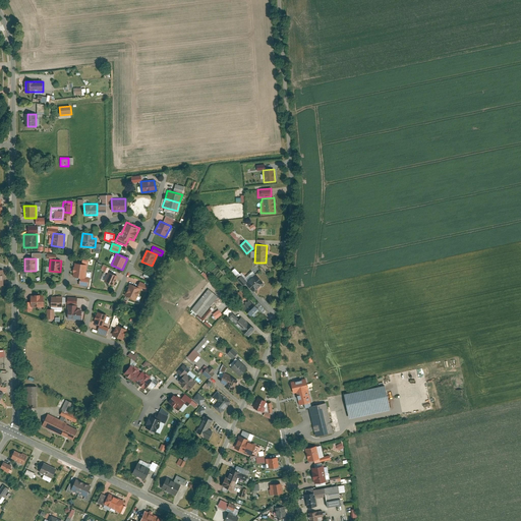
[(88,265),(74,263),(72,276),(85,278),(88,265)]
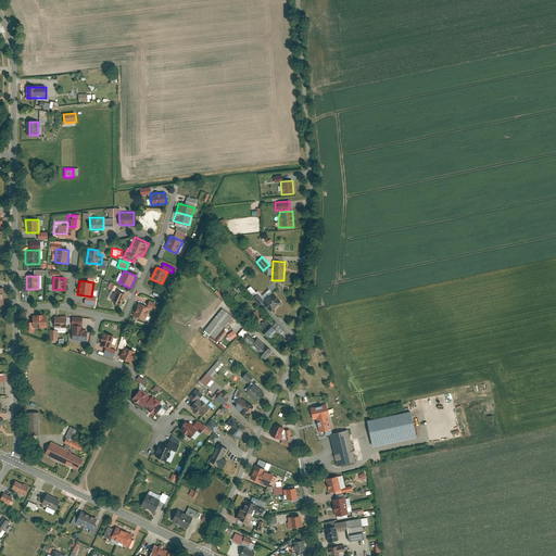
[(268,288),(257,298),(267,307),(278,298),(268,288)]
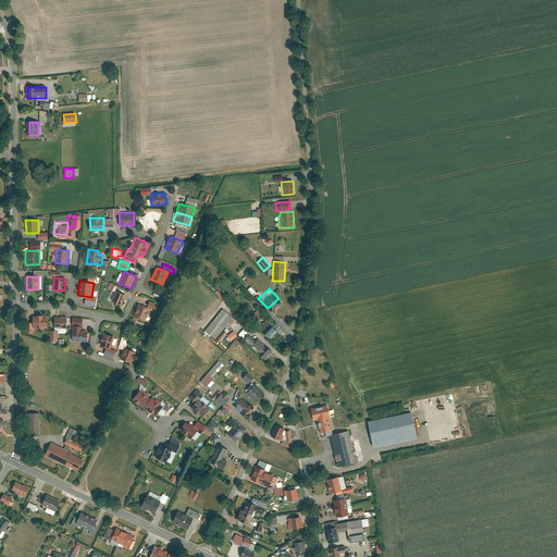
[(115,291),(111,300),(121,306),(126,295),(115,291)]
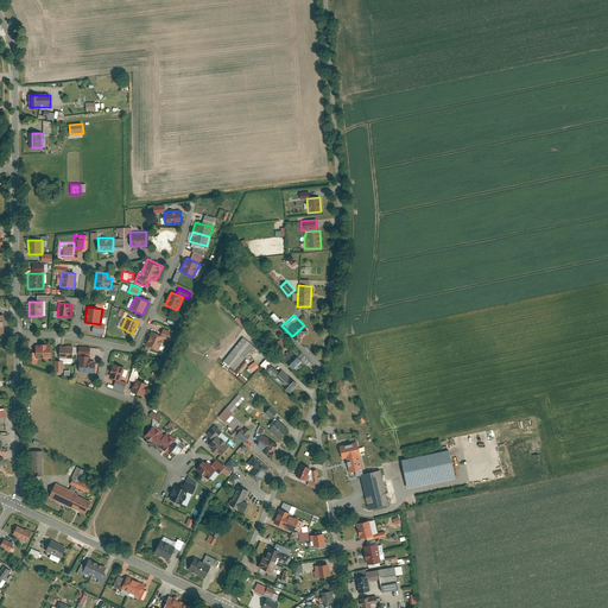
[(245,329),(247,327),(236,317),(234,320),(245,329)]
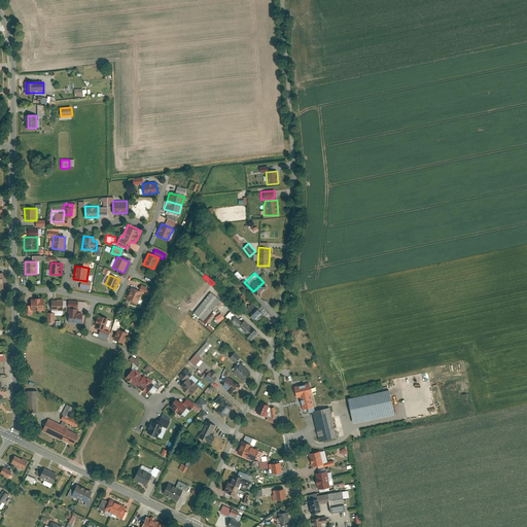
[(132,287),(126,301),(138,305),(143,292),(132,287)]
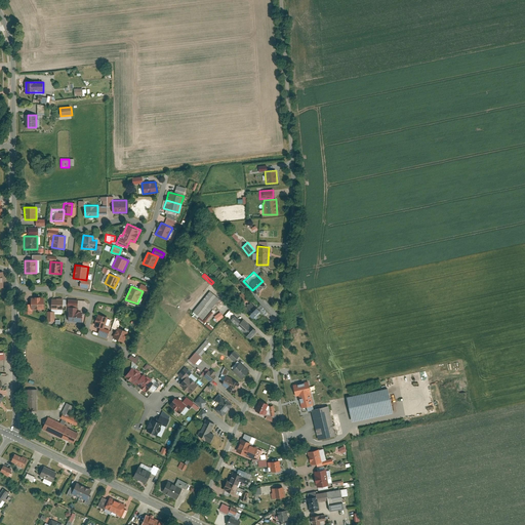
[(205,287),(189,309),(199,317),(215,295),(205,287)]
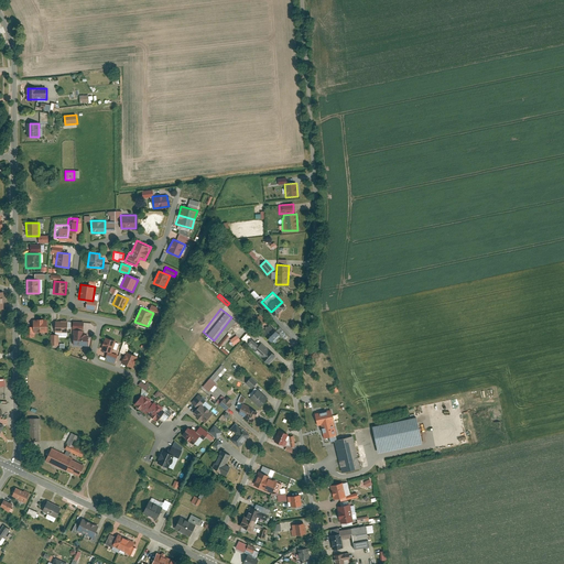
[(261,314),(255,318),(259,326),(266,322),(261,314)]
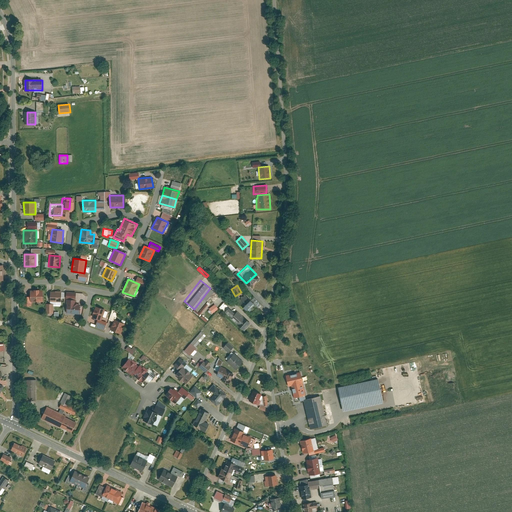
[(29,302),(42,302),(42,290),(29,290),(29,302)]
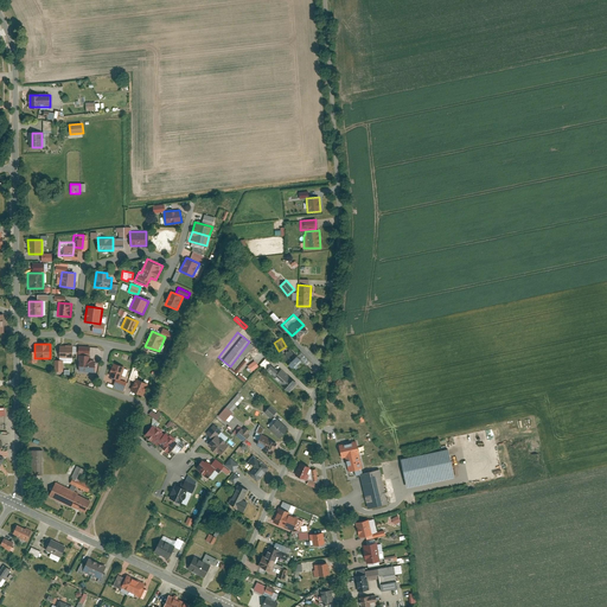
[(58,358),(71,358),(71,346),(58,346),(58,358)]
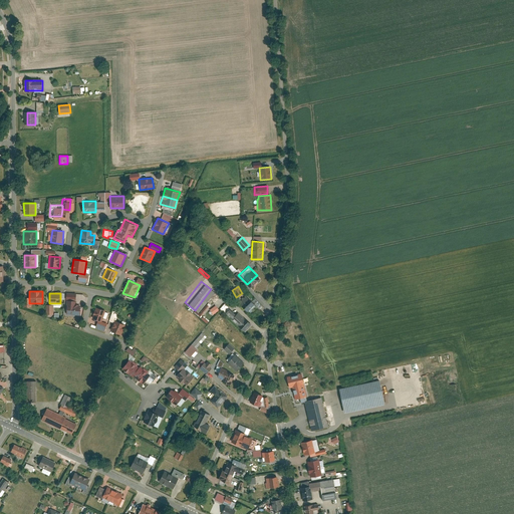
[(239,302),(250,314),(257,308),(258,309),(261,305),(255,299),(252,302),(246,296),(239,302)]
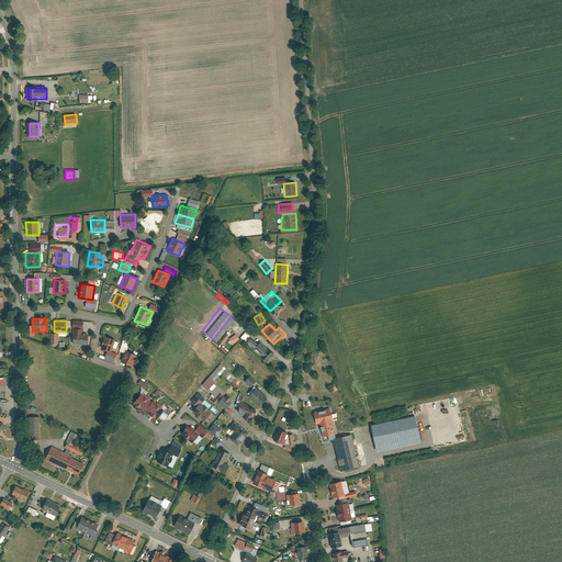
[(72,345),(88,346),(88,333),(83,333),(83,329),(72,329),(72,345)]
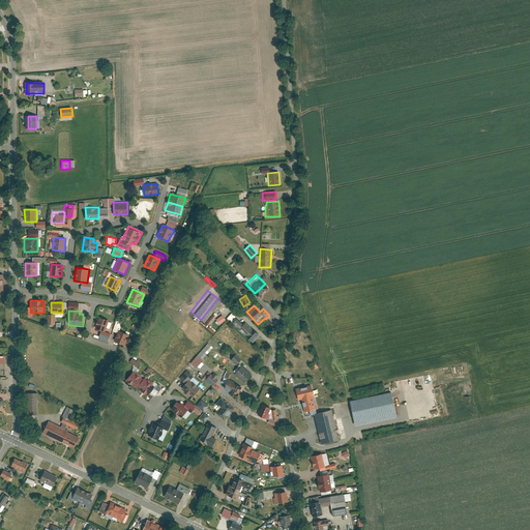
[(223,315),(215,319),(218,324),(226,320),(223,315)]
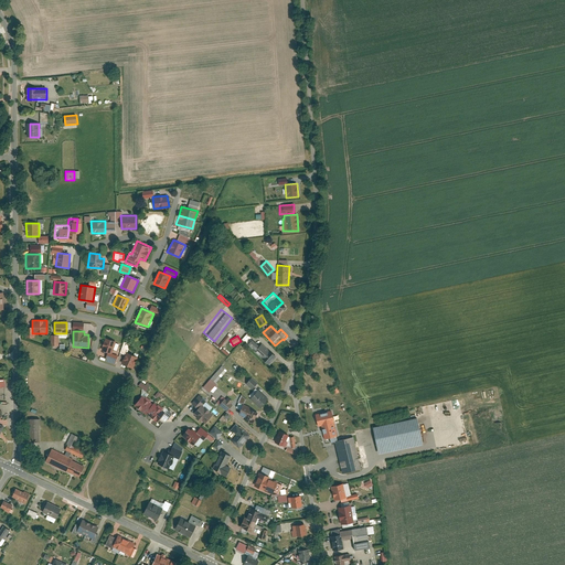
[(243,341),(266,362),(273,354),(257,340),(255,342),(248,337),(243,341)]
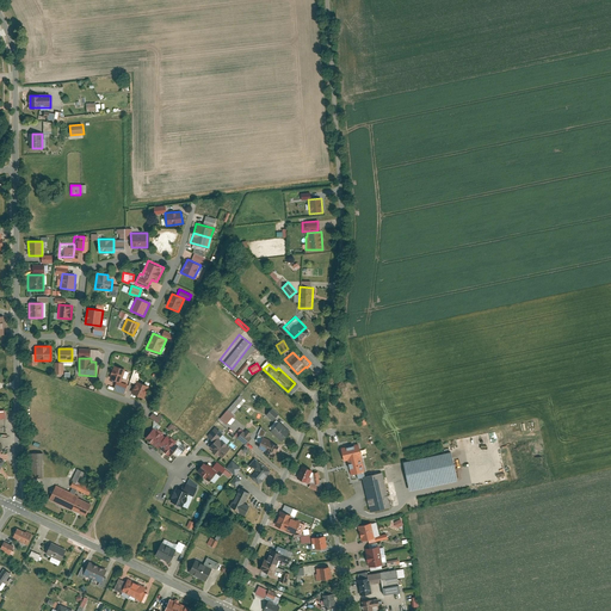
[(125,369),(113,365),(109,378),(121,383),(125,369)]
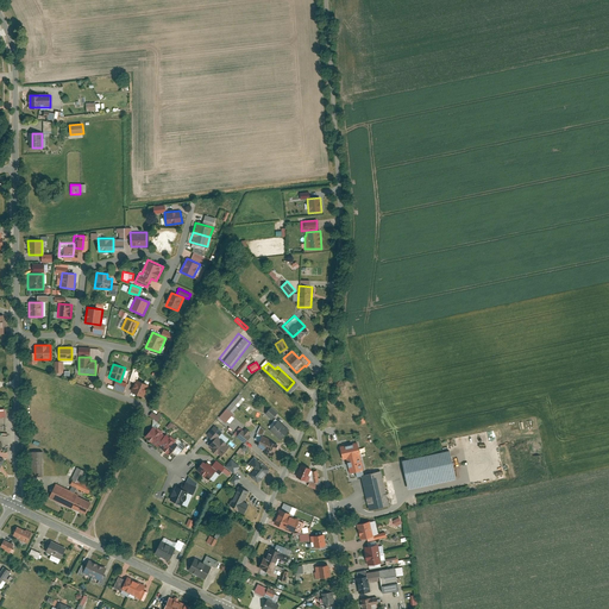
[(136,380),(131,391),(144,396),(149,385),(136,380)]
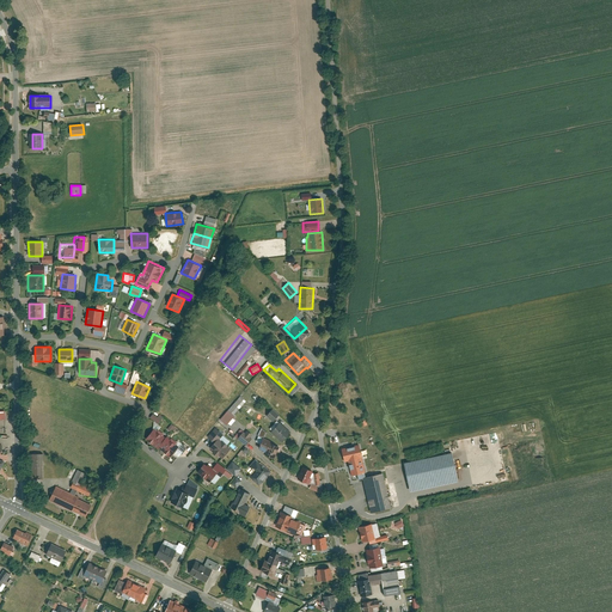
[(225,424),(246,402),(240,396),(219,420),(225,424)]
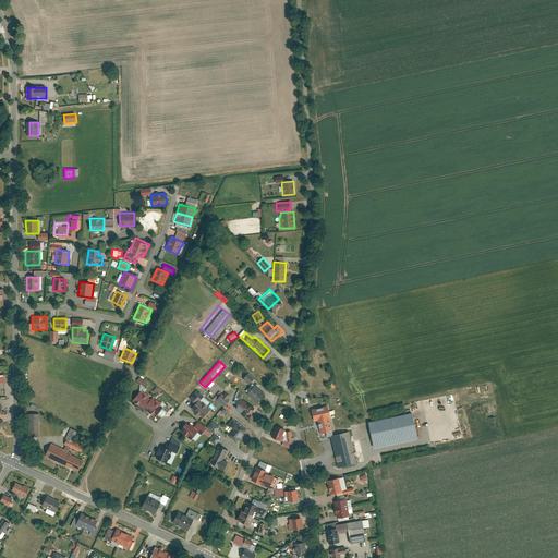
[(249,384),(254,378),(247,372),(242,378),(249,384)]
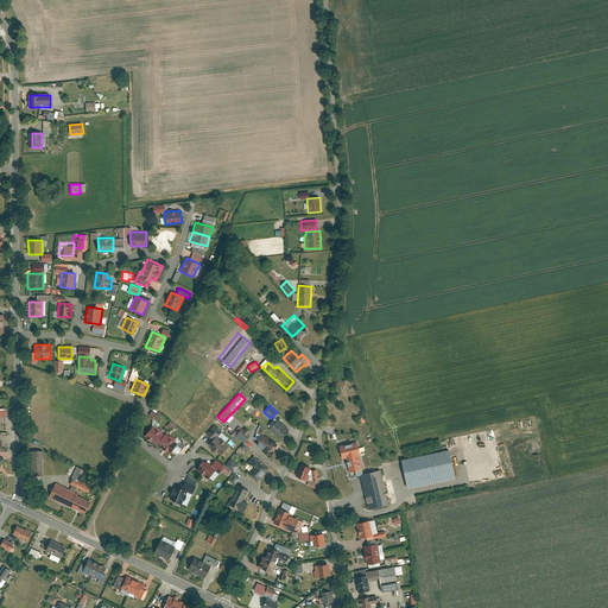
[(152,411),(149,415),(157,422),(163,415),(159,412),(157,415),(152,411)]
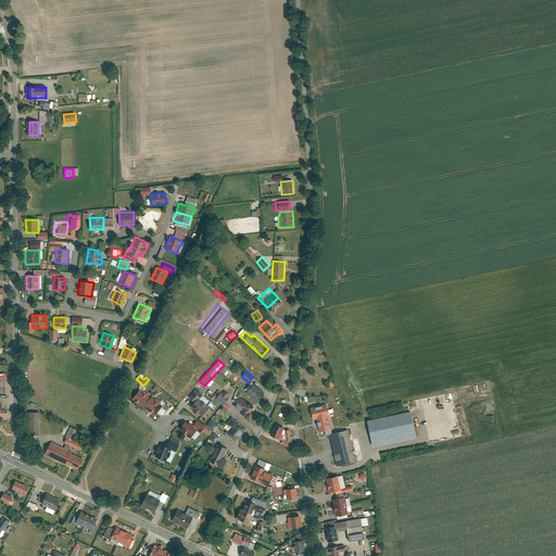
[(263,392),(252,383),(244,392),(254,401),(263,392)]
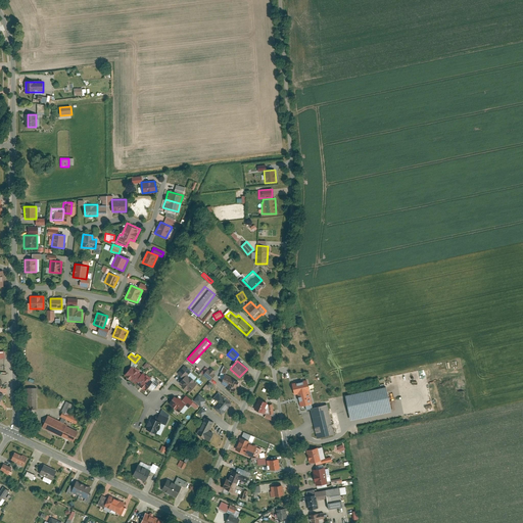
[(199,371),(206,378),(211,372),(209,370),(211,368),(205,364),(199,371)]
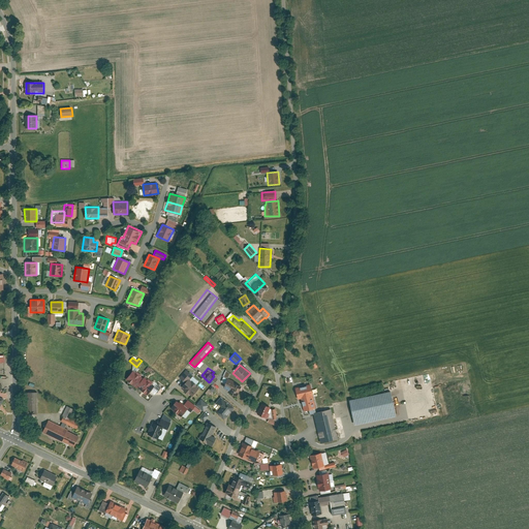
[(135,372),(132,370),(125,379),(127,380),(126,381),(130,384),(131,384),(135,387),(136,386),(143,378),(141,376),(142,375),(136,371),(135,372)]
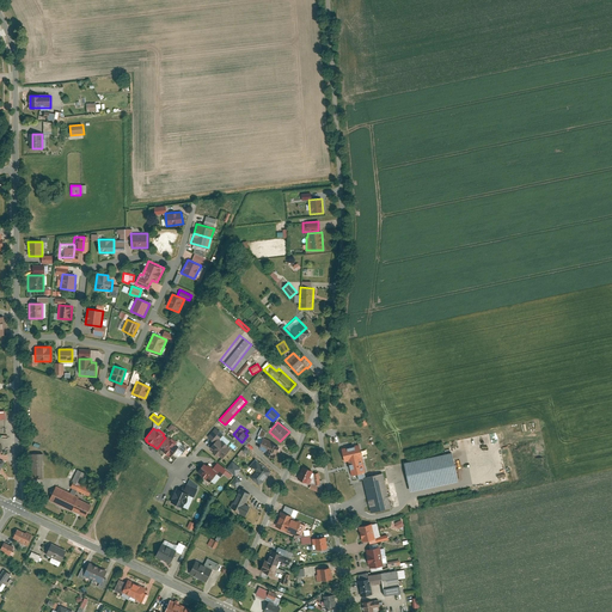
[(261,447),(258,451),(270,456),(275,444),(265,440),(267,438),(258,434),(254,444),(261,447)]
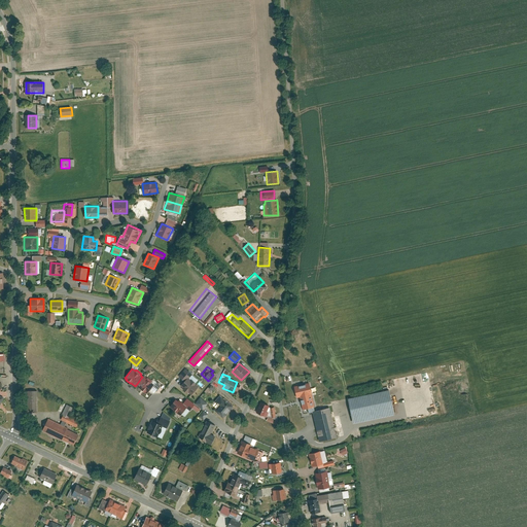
[(143,376),(142,377),(136,385),(140,388),(140,389),(144,392),(145,392),(146,393),(153,385),(151,383),(152,381),(147,377),(146,379),(143,376)]
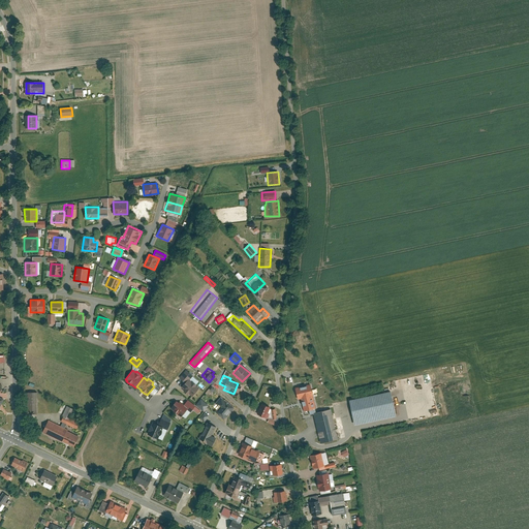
[(188,379),(181,389),(192,397),(199,387),(188,379)]
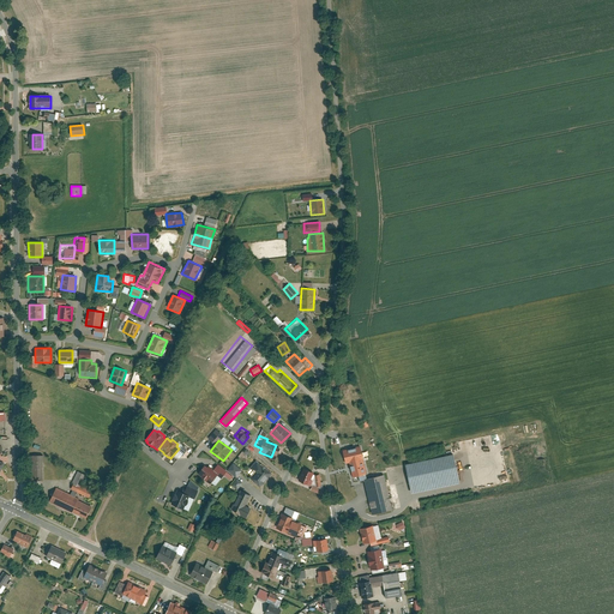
[(361,447),(343,451),(345,464),(350,464),(353,477),(367,474),(361,447)]
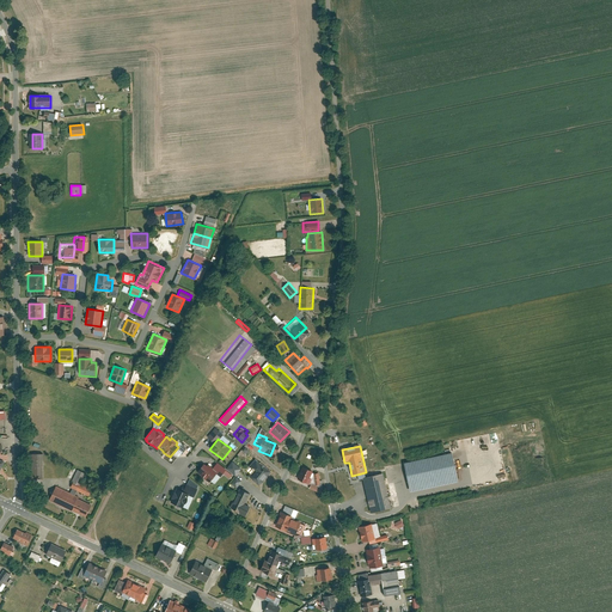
[(37,450),(26,450),(26,475),(38,475),(37,450)]
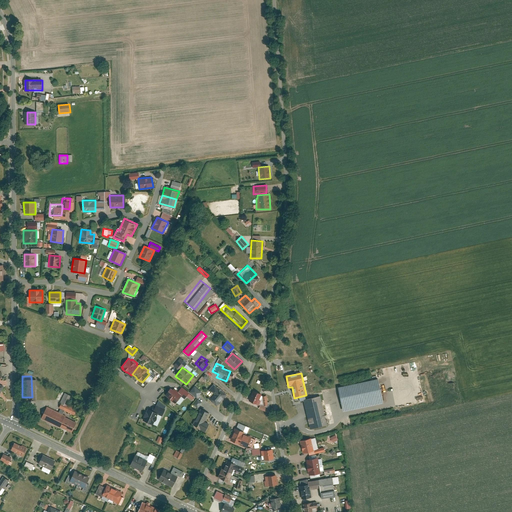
[(377,379),(338,388),(343,411),(382,403),(377,379)]
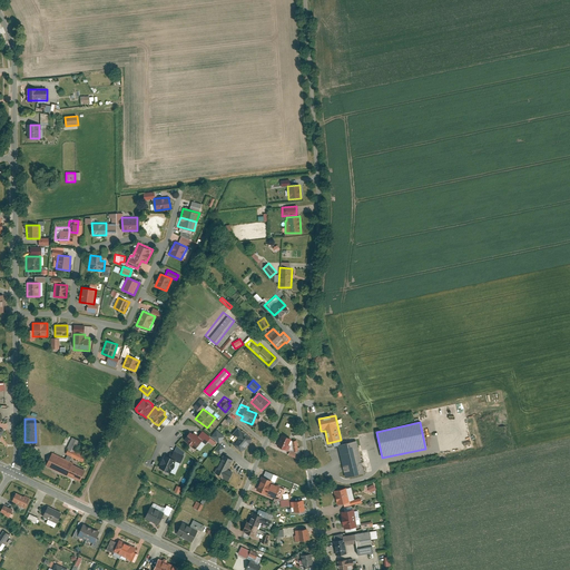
[(236,439),(232,444),(242,452),(253,440),(237,426),(232,434),(236,439)]
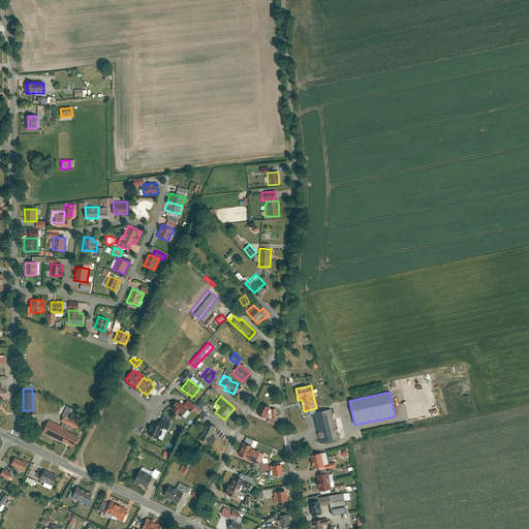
[(187,399),(183,404),(179,401),(178,403),(176,401),(169,408),(180,416),(186,409),(190,412),(195,406),(187,399)]
